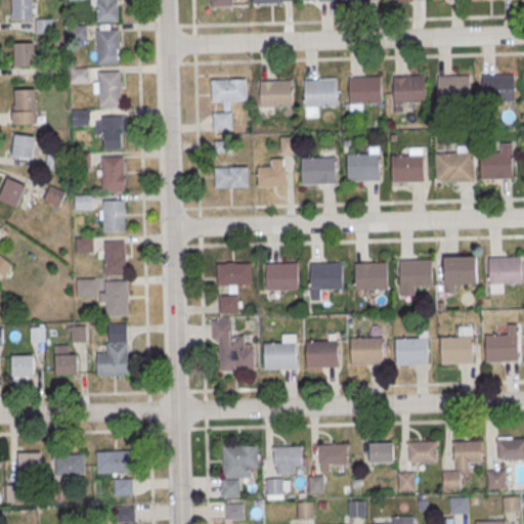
[(33,19),(32,0),(11,0),(11,19),(33,19)]
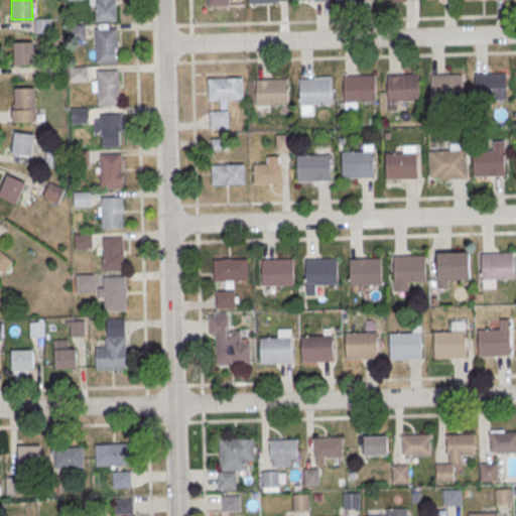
[(95,0),(115,0),(116,21),(96,21),(95,0)]
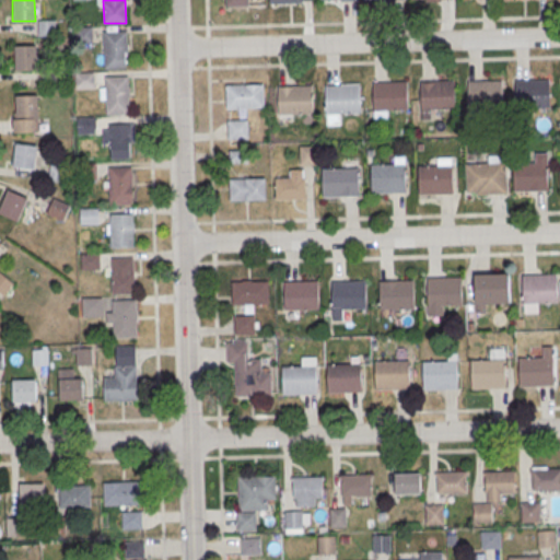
[(76,27),(93,27),(93,43),(77,44),(76,27)]
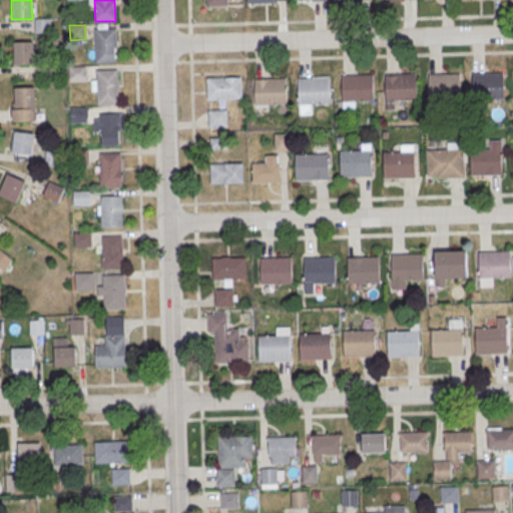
[(95,29),(115,29),(116,62),(95,62),(95,29)]
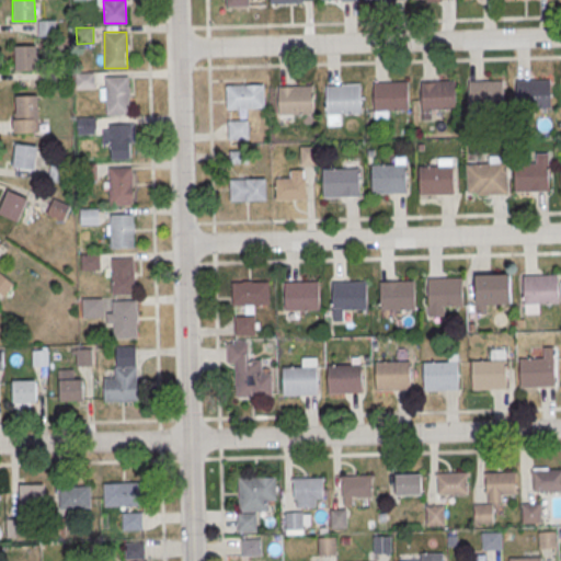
[(38,45),(14,45),(14,69),(38,69),(38,45)]
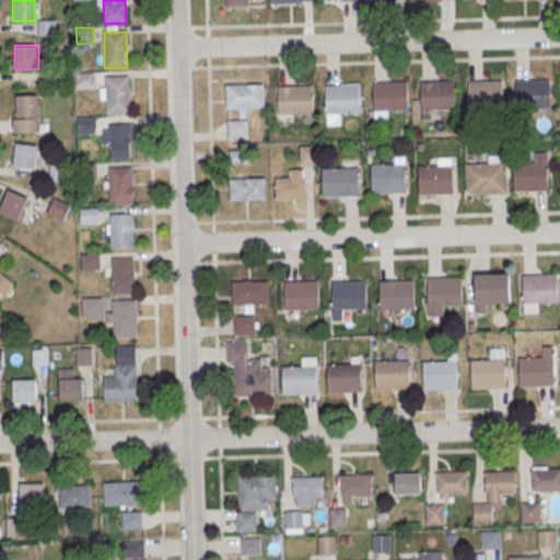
[(78,73),(94,73),(95,89),(79,90),(78,73)]
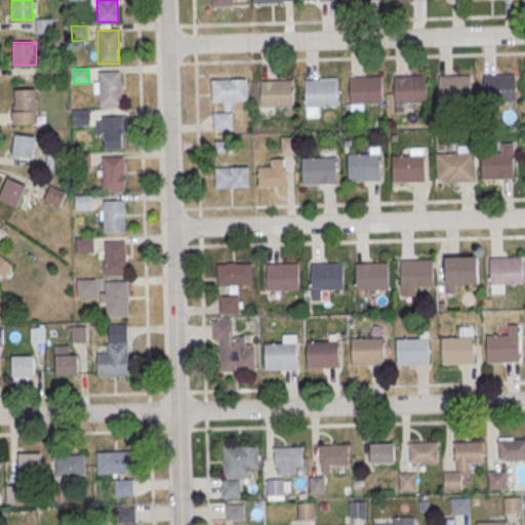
[(98,72),(120,72),(120,106),(99,106),(98,72)]
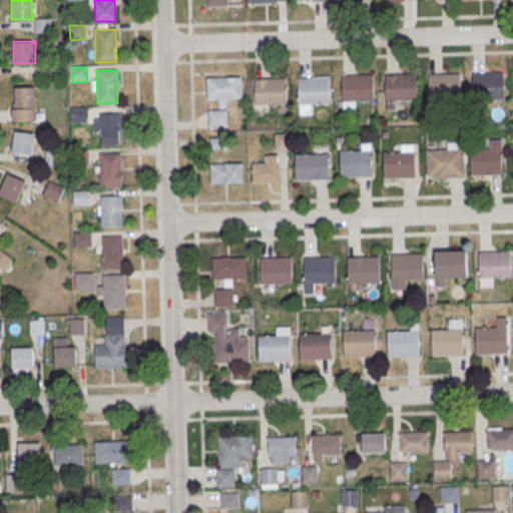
[(471,73),(501,72),(502,98),(472,99),(471,73)]
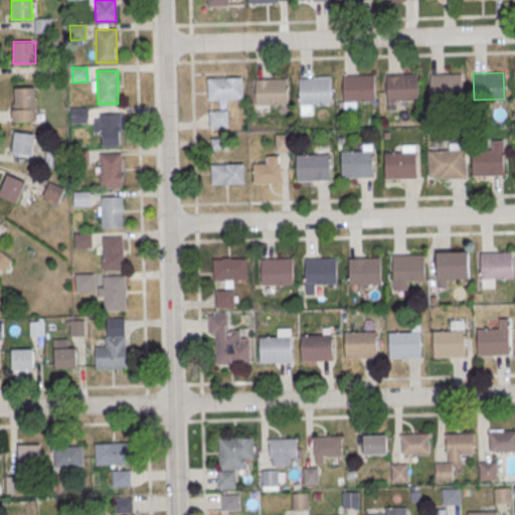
[(431,74),(462,73),(462,100),(432,101),(431,74)]
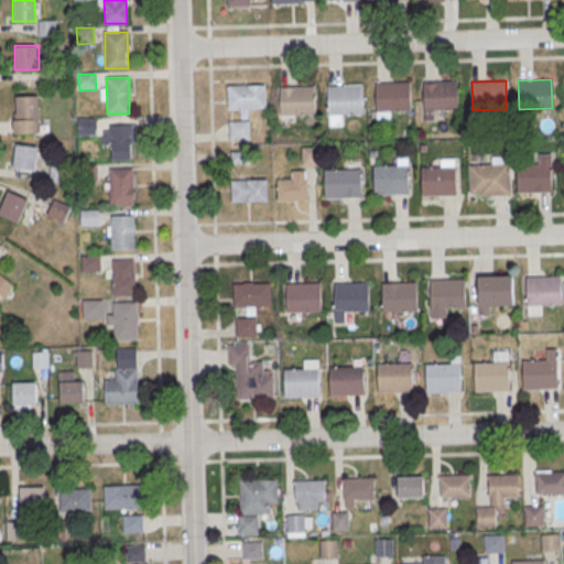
[(377,83),(410,82),(411,110),(377,111),(377,83)]
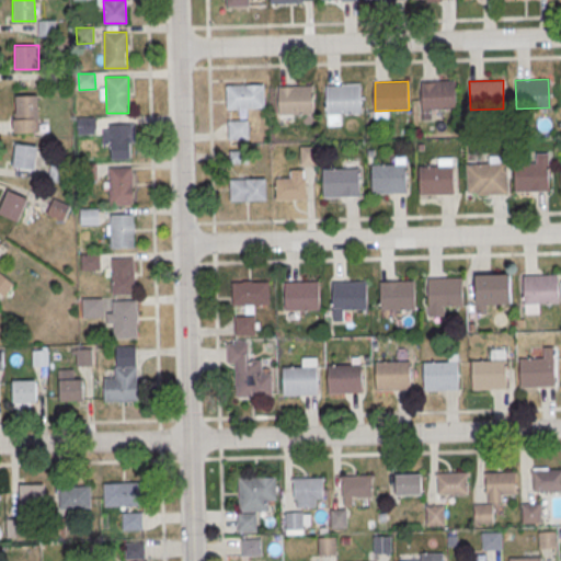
[(422,82),(455,81),(456,109),(423,110),(422,82)]
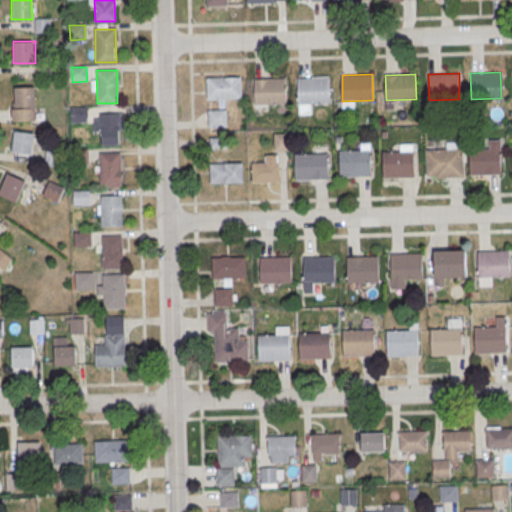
[(207,78),(239,77),(240,97),(207,98),(207,78)]
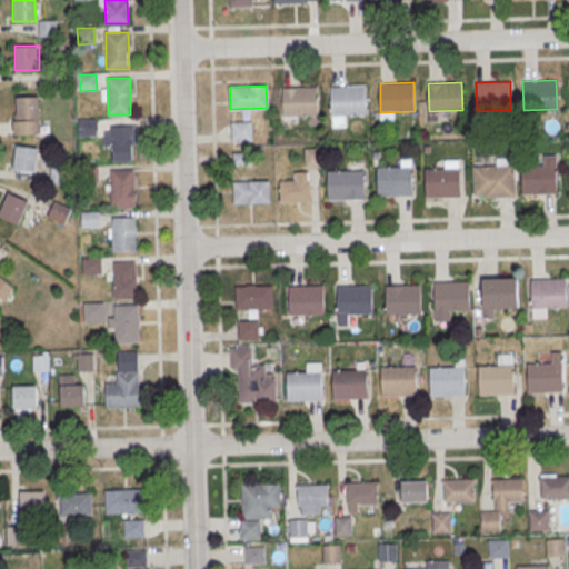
[(330,87),(365,86),(365,115),(331,116),(330,87)]
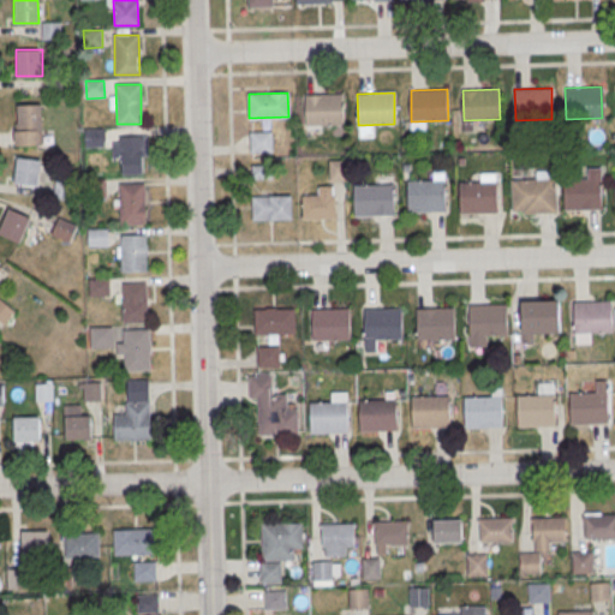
[(305,95),(341,94),(342,125),(306,126),(305,95)]
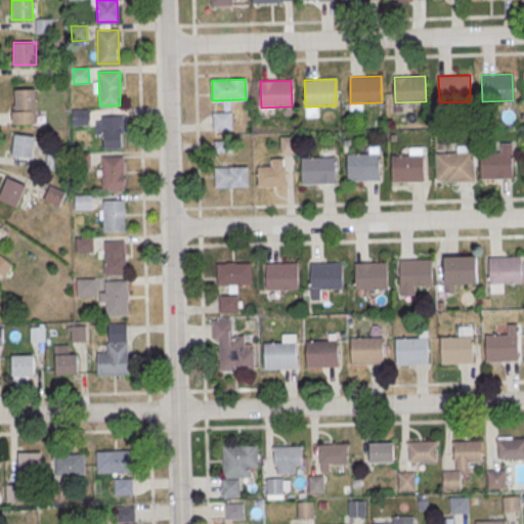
[(13,124),(36,124),(36,89),(13,89),(13,124)]
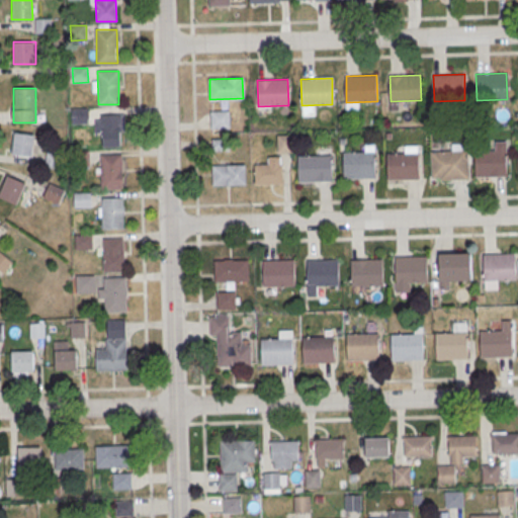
[(73,109),(88,109),(88,123),(73,124),(73,109)]
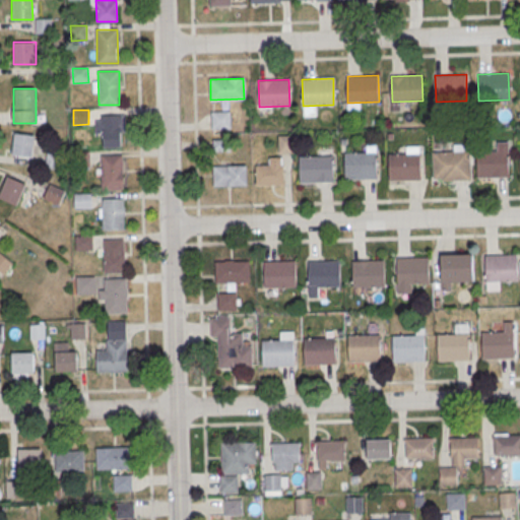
[(231,128),(231,112),(211,112),(211,128),(231,128)]
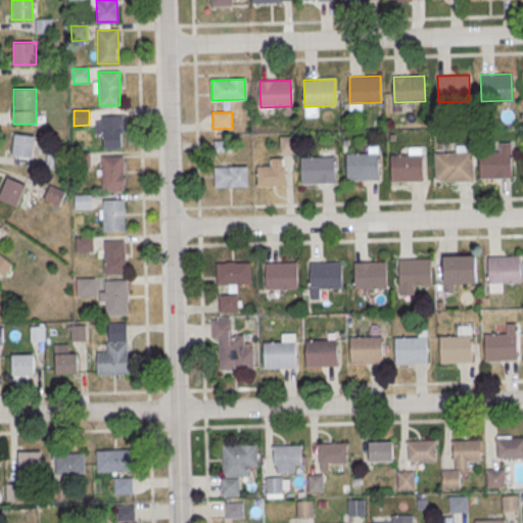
[(101,115),(122,114),(123,148),(101,149),(101,115)]
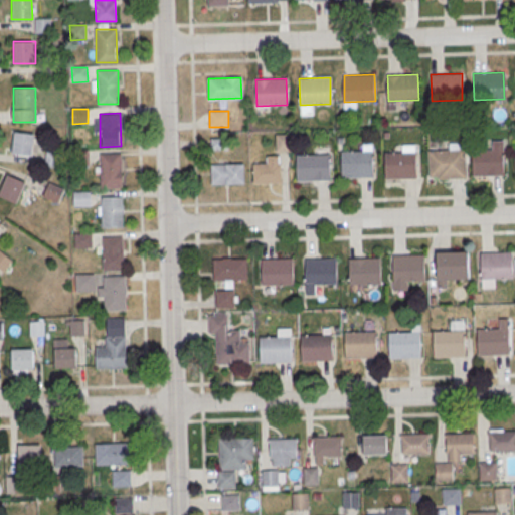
[(13,153),(15,132),(35,135),(32,156),(13,153)]
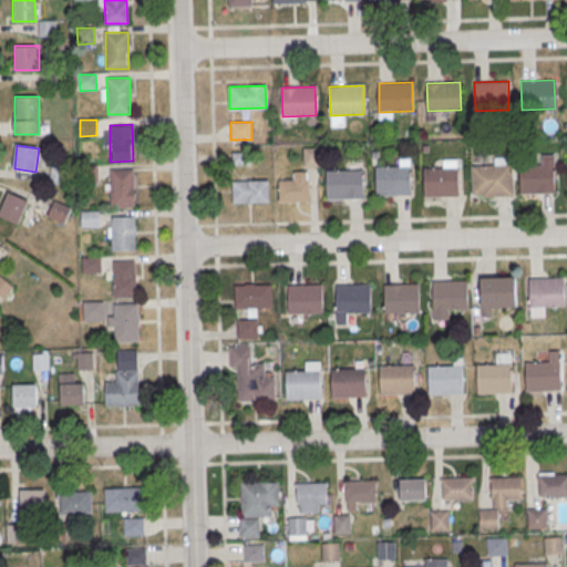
[(423,168),(443,167),(442,160),(457,158),(460,195),(424,197),(423,168)]
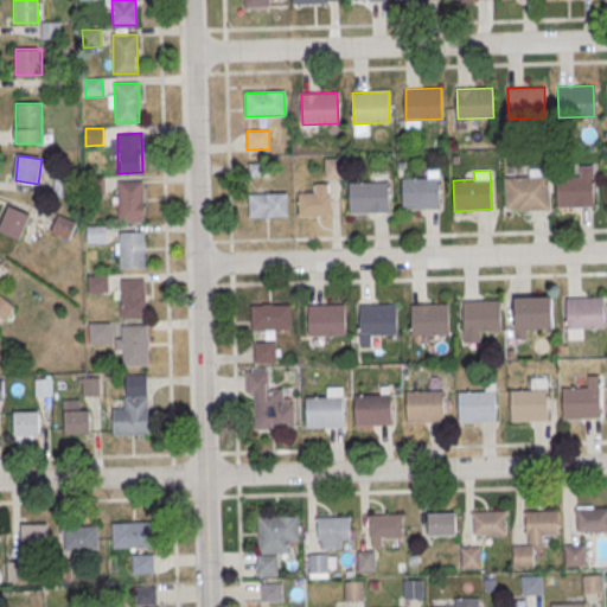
[(509,177),(548,176),(549,206),(510,208),(509,177)]
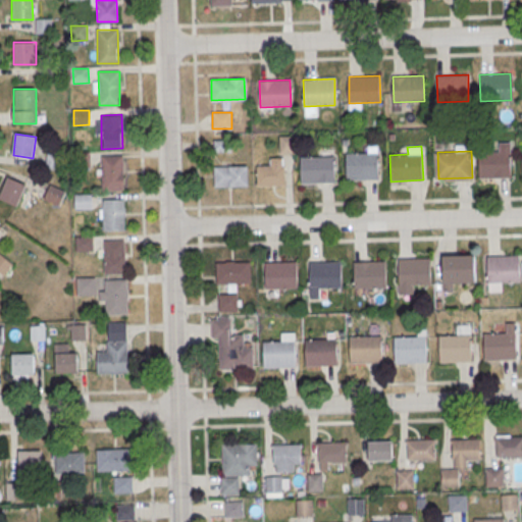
[(477,152),(511,151),(512,177),(479,178),(477,152)]
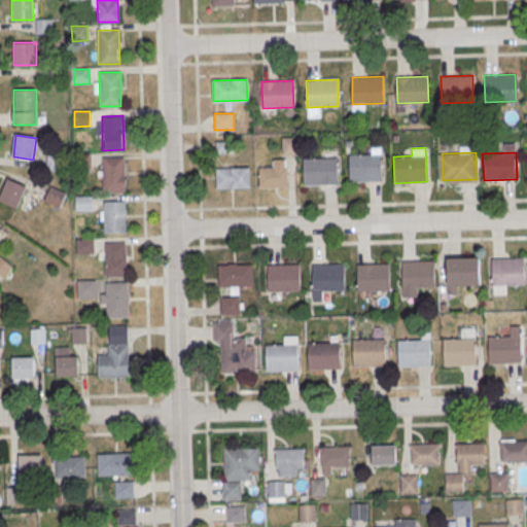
[(348,154),(381,153),(382,180),(349,181),(348,154)]
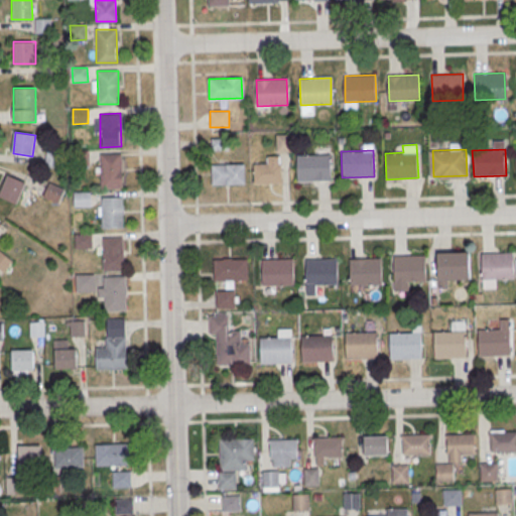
[(74,151),(89,151),(90,165),(75,166),(74,151)]
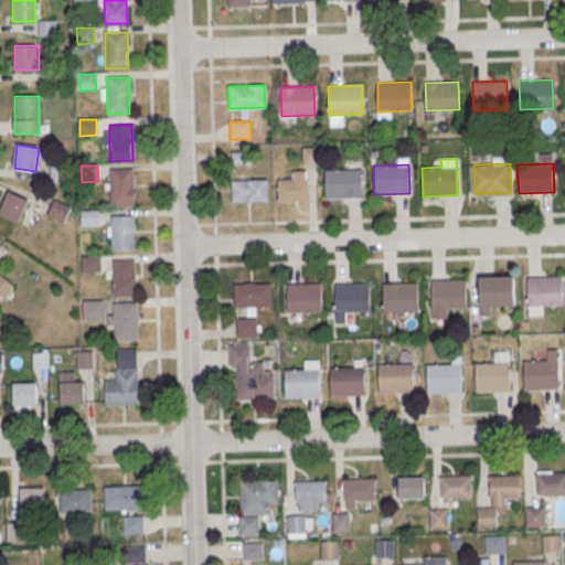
[(110,169),(132,168),(132,205),(110,205),(110,169)]
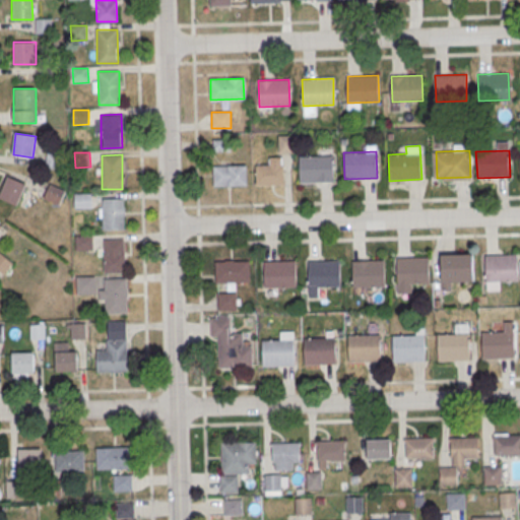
[(300,156),(332,155),(333,182),(301,183),(300,156)]
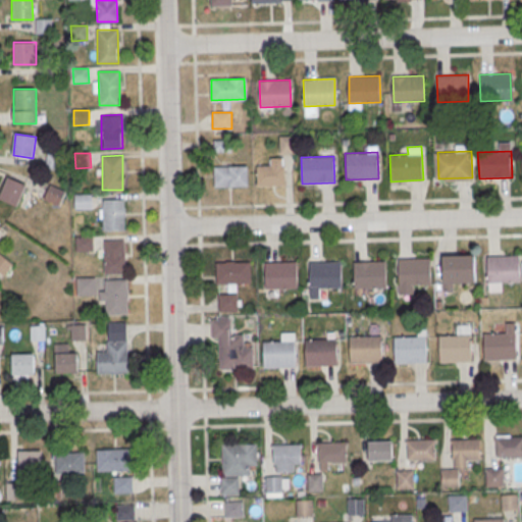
[(256,165),(271,165),(270,157),(284,157),(285,186),(257,187),(256,165)]
